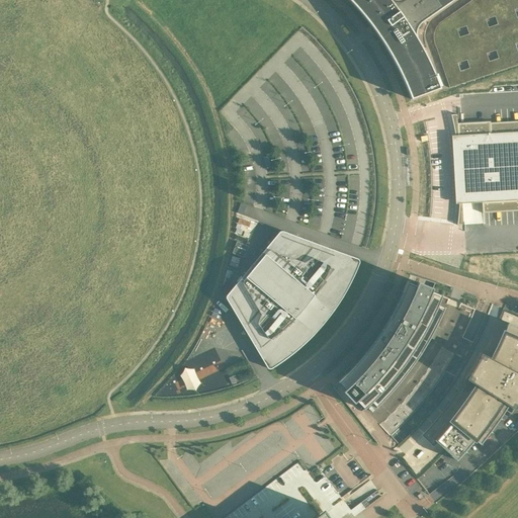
[(421,23),(455,0),(398,0),(396,0),(348,0),(352,4),(357,9),(360,12),(362,14),(366,20),(371,26),(376,32),(383,44),(384,47),(393,60),(400,73),(406,86),(411,100),(440,89),(435,75),(428,60),(423,50),(421,47),(418,40),(417,38),(417,35),(417,32),(417,29),(418,28),(419,29),(420,29),(421,29),(421,28),(422,28),(422,27),(423,27),(423,26),(423,25),(422,25),(422,24),(421,23)]
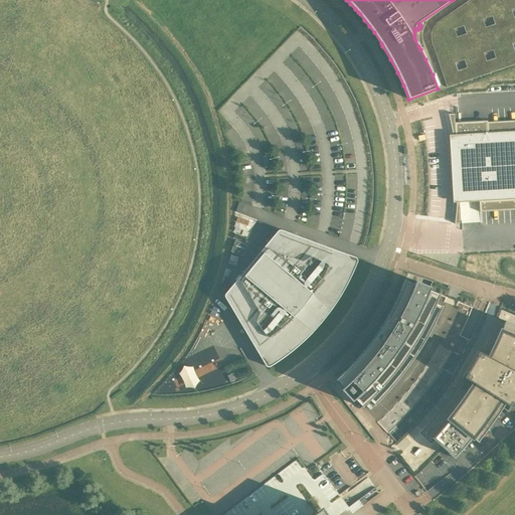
[(446,89),(514,64),(514,0),(475,0),(423,30),(421,37),(421,41),(446,89)]
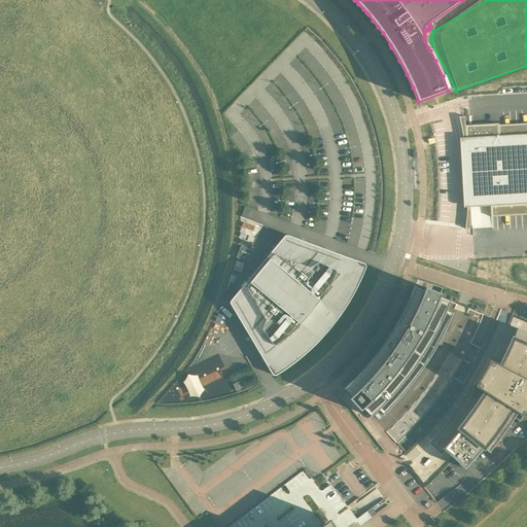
[(464,116),(459,117),(460,123),(461,129),(465,129),(466,145),(464,145),(465,152),(466,160),(466,167),(467,176),(467,183),(467,190),(467,200),(467,207),(469,207),(468,200),(470,200),(469,173),(488,172),(490,206),(526,204),(526,134),(499,136),(498,125),(498,124),(465,126),(464,116)]
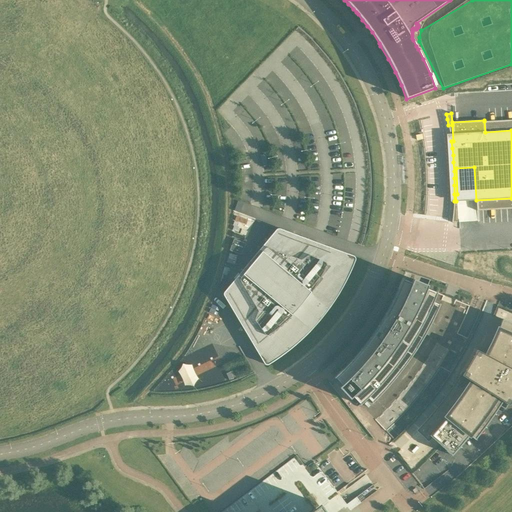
[(243,203),(237,201),(234,210),(240,213),(243,203)]
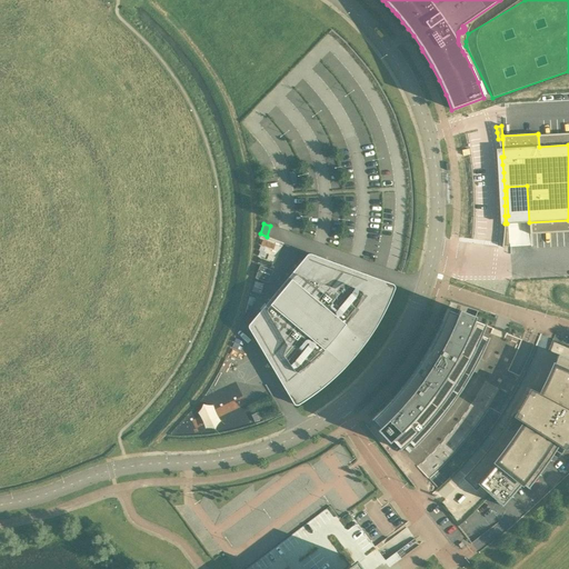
[(249,329),(293,405),(295,405),(296,406),(297,406),(298,406),(298,405),(299,405),(335,377),(365,345),(382,318),(395,289),(395,288),(395,287),(395,286),(393,286),(310,255),(309,255),(308,255),(249,326),(248,327),(249,328),(249,329)]
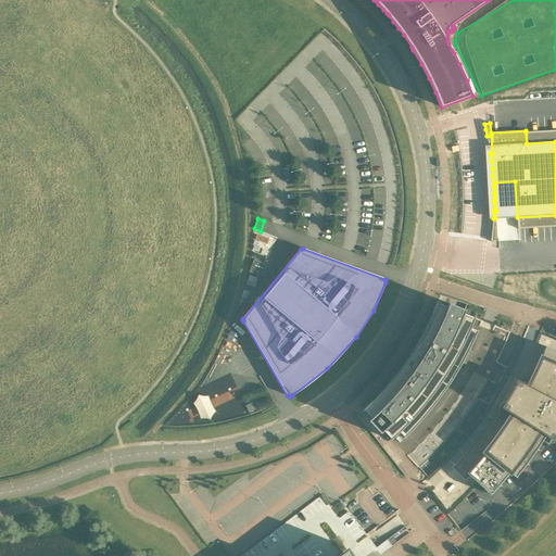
[(254,260),(249,273),(262,277),(266,264),(254,260)]
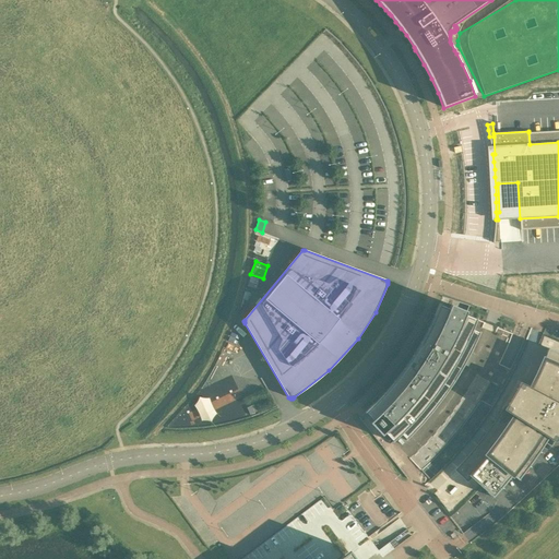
[(366,413),(373,420),(370,423),(382,436),(385,432),(392,440),(392,441),(393,442),(401,435),(406,439),(405,439),(406,440),(415,432),(413,430),(418,425),(430,412),(441,396),(452,381),(461,366),(468,352),(474,342),(475,343),(480,332),(479,332),(478,333),(473,330),(477,319),(476,318),(476,319),(466,316),(467,311),(451,305),(450,309),(440,305),(440,304),(439,304),(435,316),(429,325),(425,334),(416,351),(412,358),(405,366),(396,379),(390,385),(384,393),(377,401),(365,412),(366,413)]
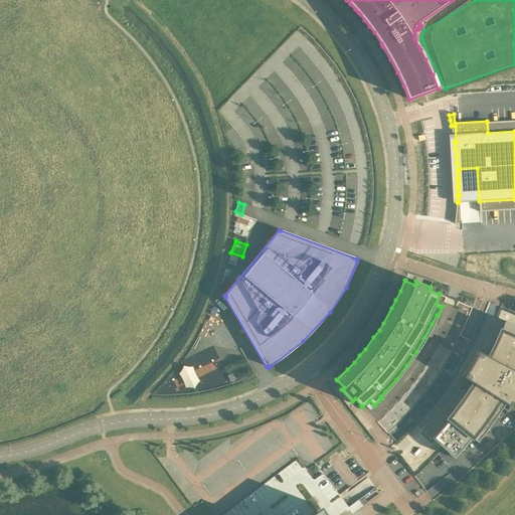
[(514,324),(505,321),(504,324),(502,329),(499,335),(498,339),(495,344),(493,348),(489,357),(479,352),(476,358),(473,364),(469,370),(467,374),(465,373),(462,377),(459,381),(455,388),(449,396),(446,400),(443,404),(440,408),(437,412),(431,419),(425,425),(418,433),(431,445),(435,441),(455,459),(472,438),(478,443),(482,438),(486,433),(489,428),(492,423),(496,418),(500,412),(506,403),(512,407),(514,401),(514,324)]
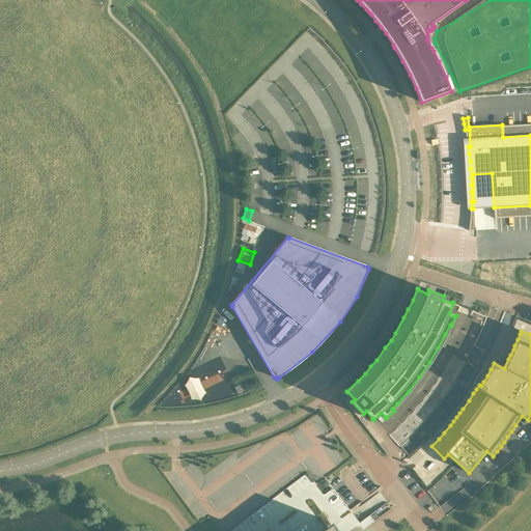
[(190,394),(230,379),(225,363),(200,372),(202,376),(186,383),(188,387),(179,391),(182,398),(191,395),(190,394)]
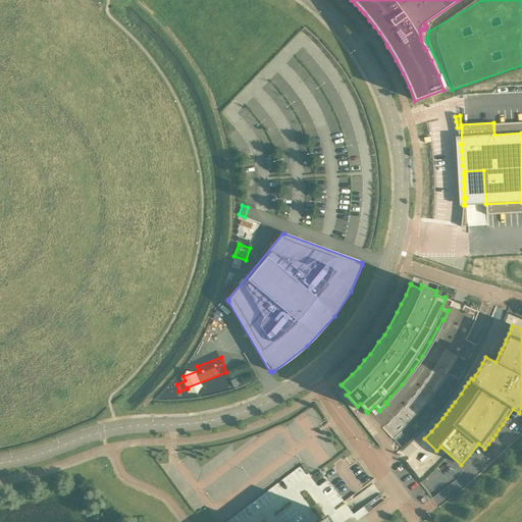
[(237,378),(230,380),(233,387),(239,384),(237,378)]
